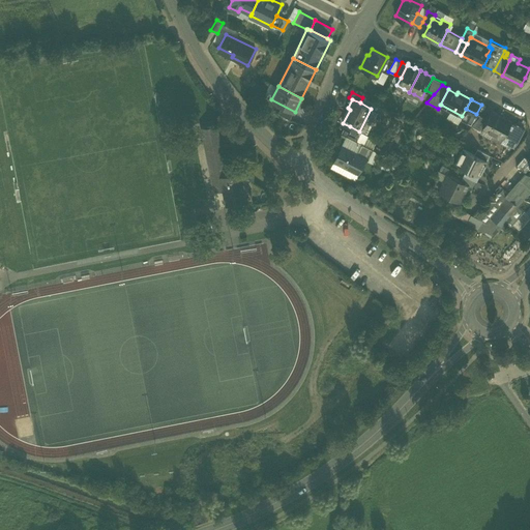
[(278,114),(289,120),(293,113),(282,108),(278,114)]
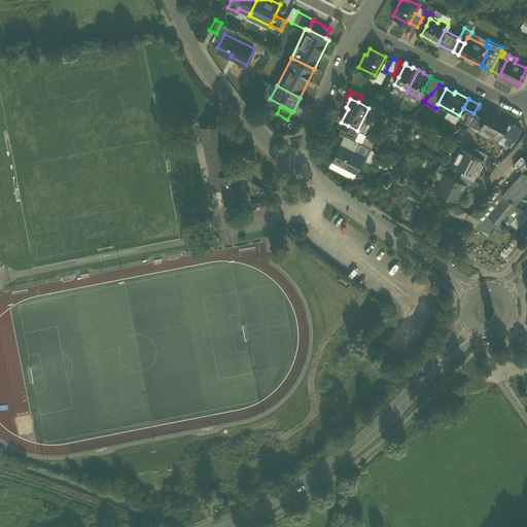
[(469,124),(473,113),(463,108),(459,115),(458,117),(469,124)]
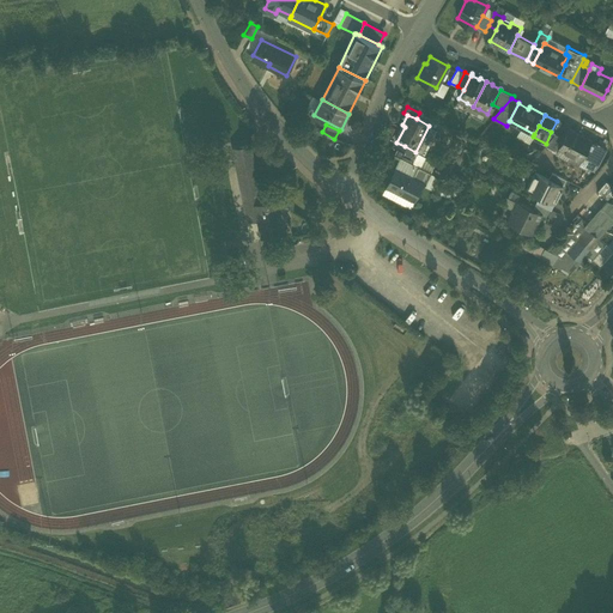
[(581,158),(582,159),(584,155),(592,140),(569,128),(564,138),(559,147),(572,153),(574,151),(582,156),(581,158)]
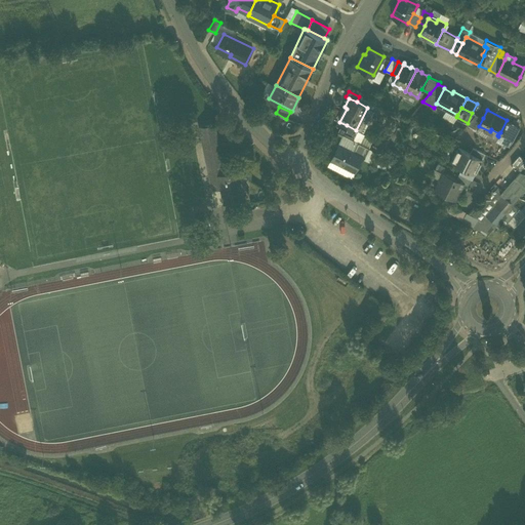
[(468,124),(478,129),(479,126),(483,118),(476,114),(468,124)]
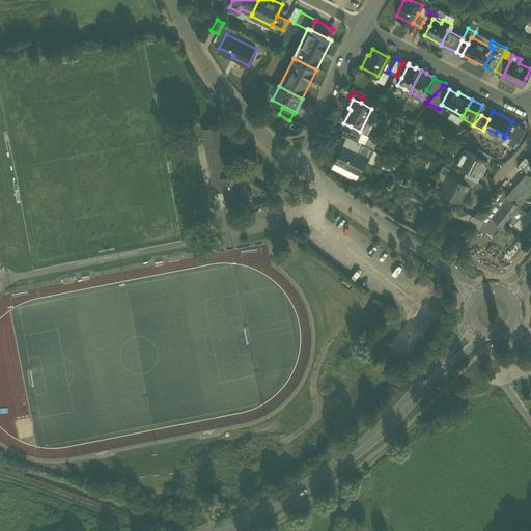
[(512,121),(506,134),(520,141),(526,128),(512,120),(512,121)]
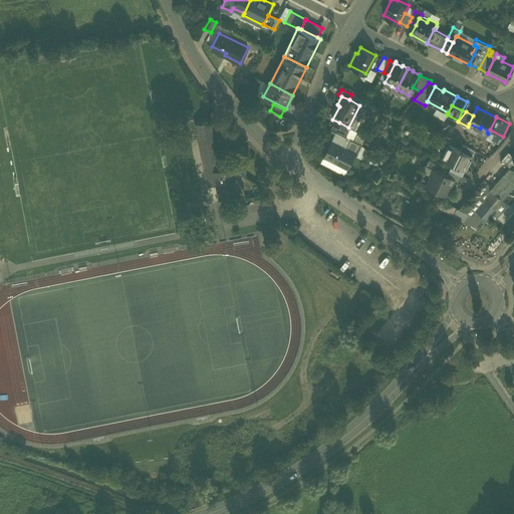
[(350,140),(360,144),(364,136),(348,127),(339,122),(335,132),(338,133),(350,140)]
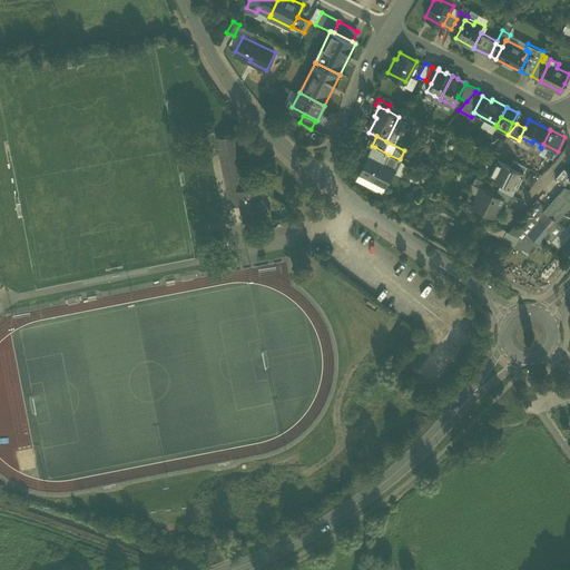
[(538,153),(540,147),(541,145),(533,140),(532,143),(520,137),(519,140),(518,141),(538,153)]
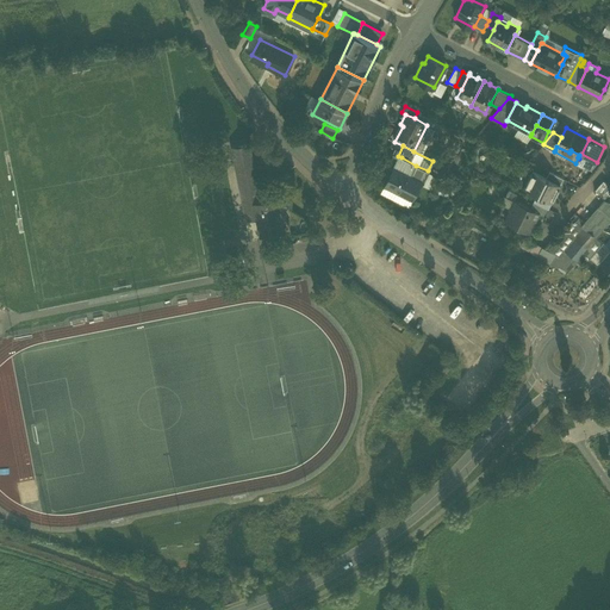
[(396,168),(411,175),(416,166),(402,157),(396,168)]
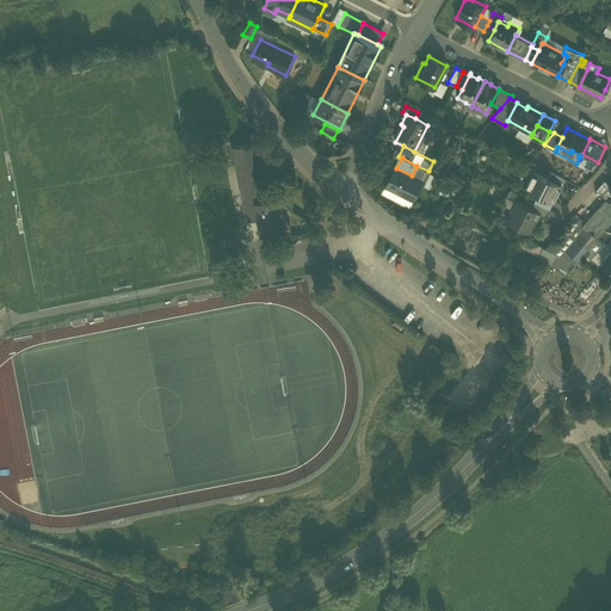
[(429,171),(417,166),(412,176),(421,181),(425,183),(425,181),(430,172),(429,171)]
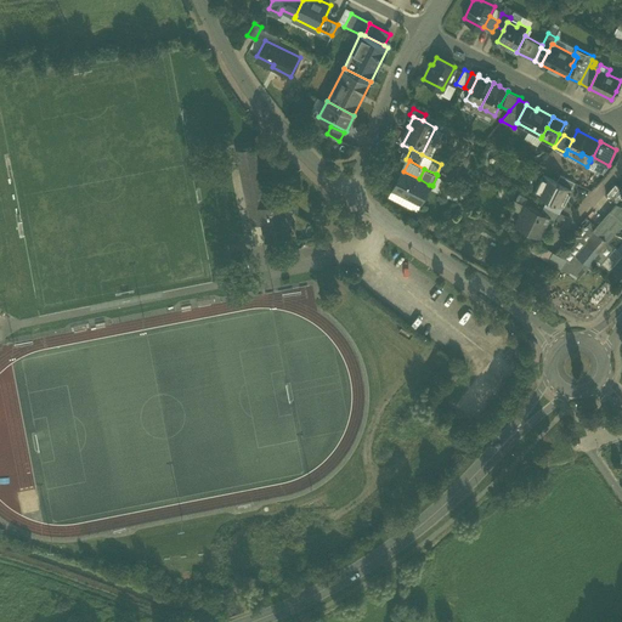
[(393,190),(419,203),(429,185),(419,179),(403,171),(402,170),(393,190)]
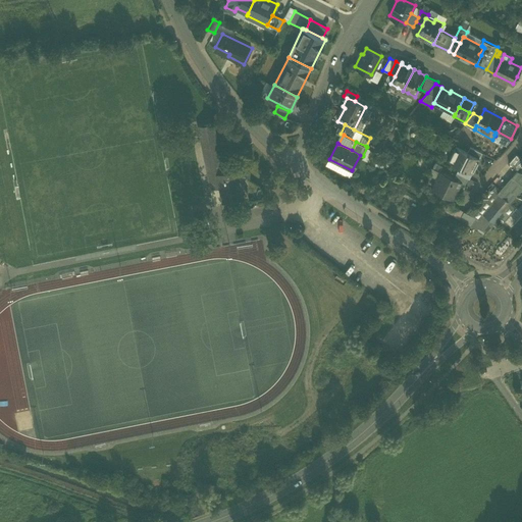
[(460,166),(472,172),(479,158),(467,151),(456,146),(449,161),(460,166)]
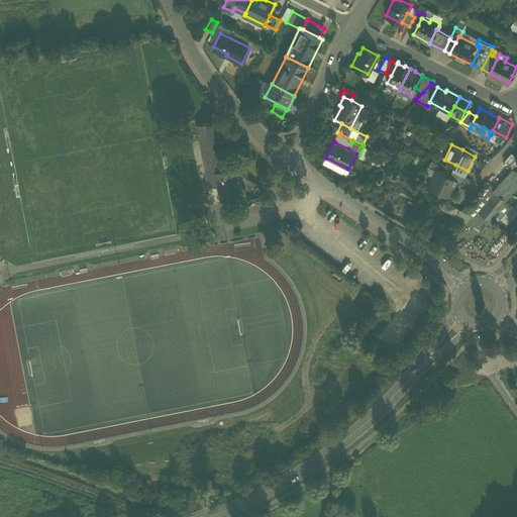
[(462,149),(475,157),(478,150),(466,144),(462,149)]
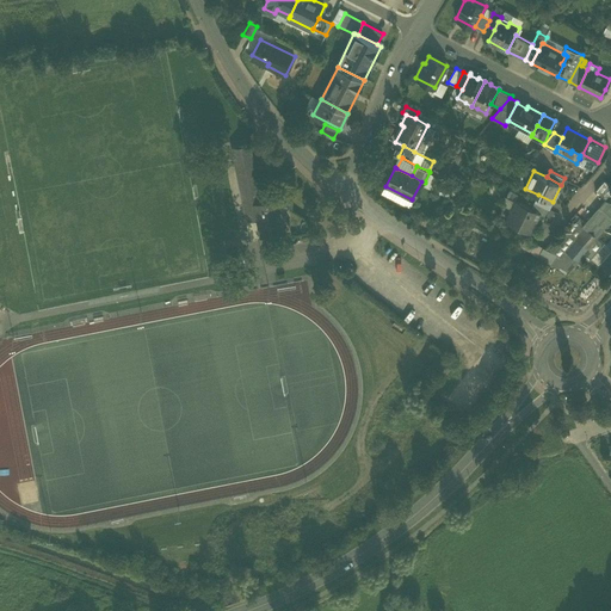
[(425,181),(425,183),(424,184),(446,196),(454,184),(430,172),(425,181)]
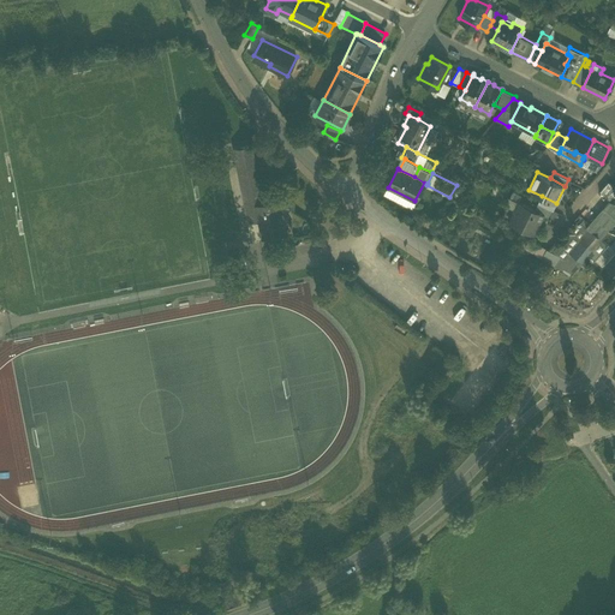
[(599,191),(609,199),(614,192),(614,185),(609,180),(599,191)]
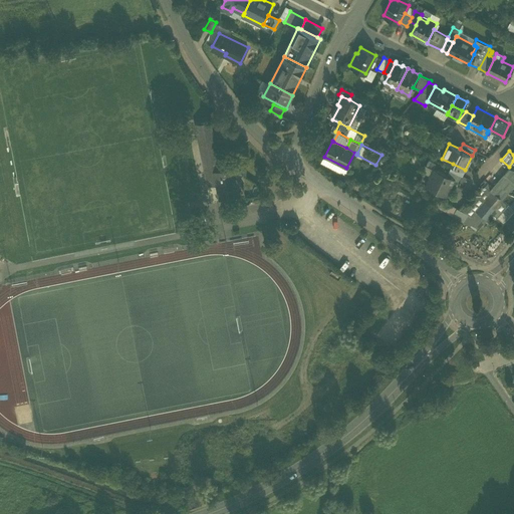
[(346,168),(324,157),(321,162),(344,174),(346,168)]
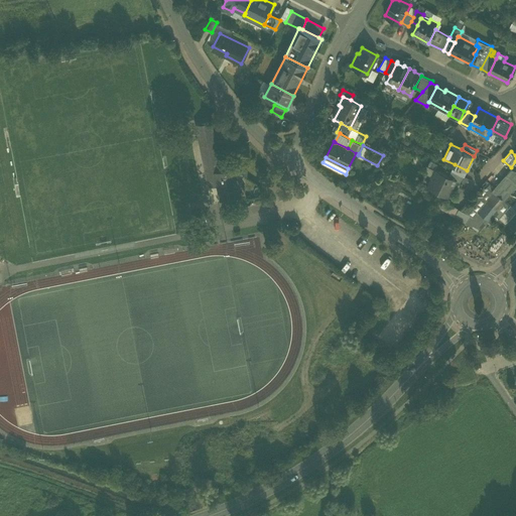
[(452,170),(464,176),(467,170),(455,164),(452,170)]
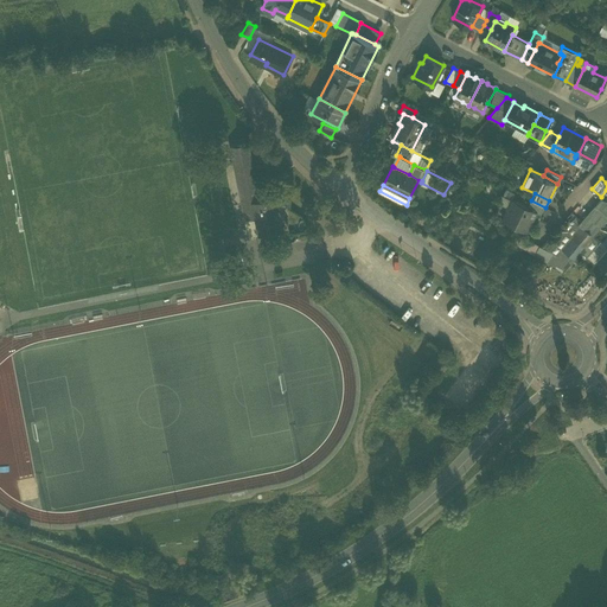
[(274,196),(259,198),(253,199),(255,216),(259,234),(281,229),(274,196)]
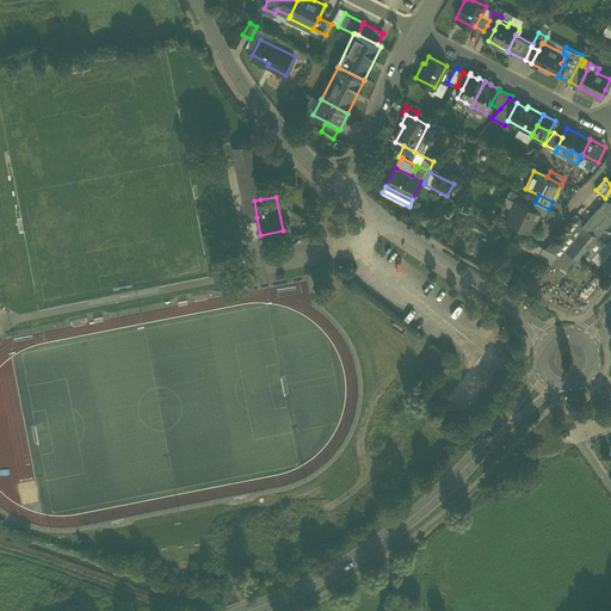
[(600,204),(610,213),(610,201),(605,198),(600,204)]
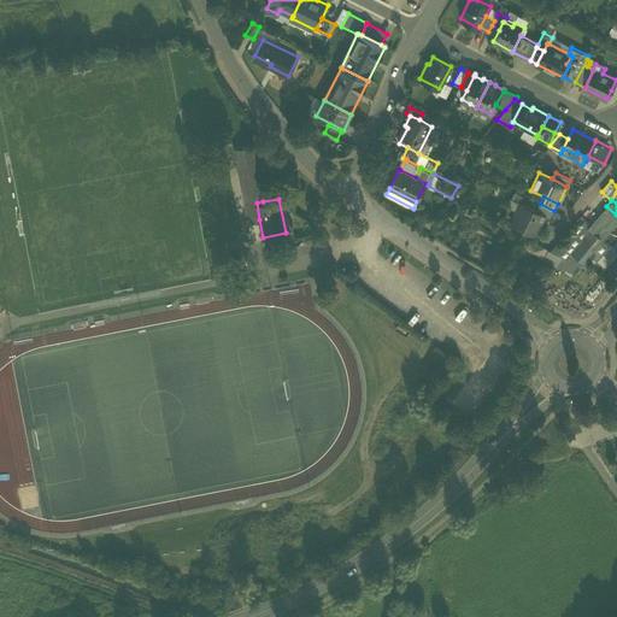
[(511,223),(535,235),(545,215),(536,211),(521,203),(511,223)]
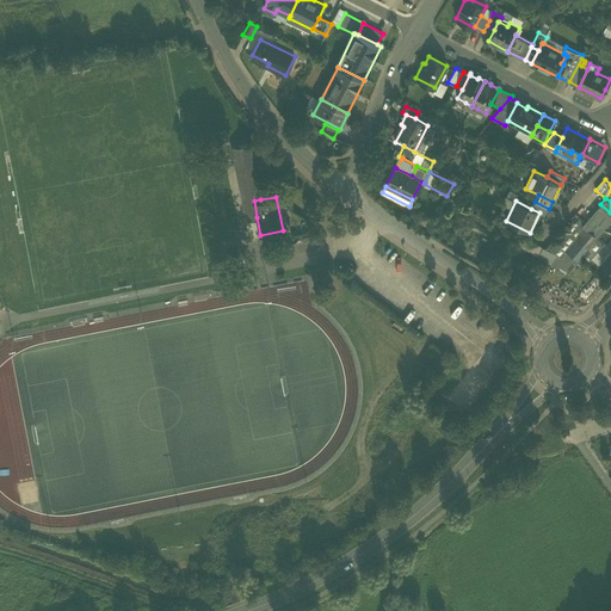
[(549,209),(535,202),(531,209),(539,213),(545,216),(549,209)]
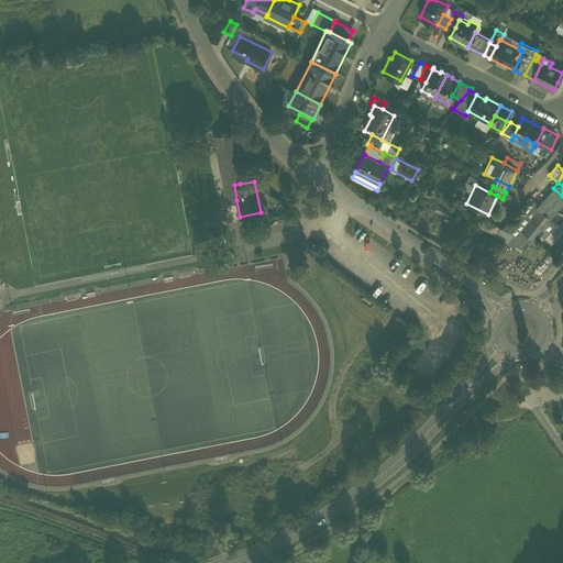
[(562,199),(562,196),(553,188),(552,189),(562,199)]
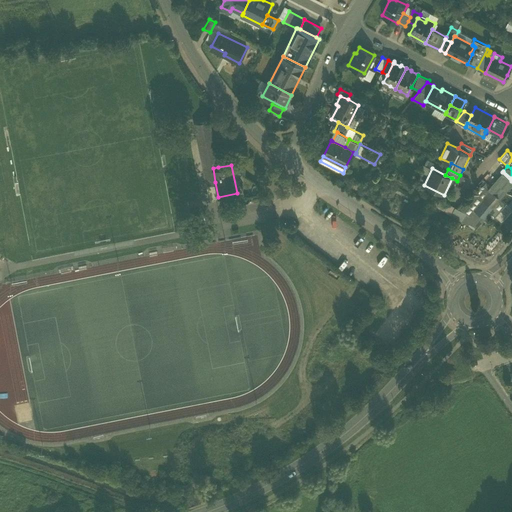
[(511,181),(502,172),(494,182),(505,191),(511,183),(511,181)]
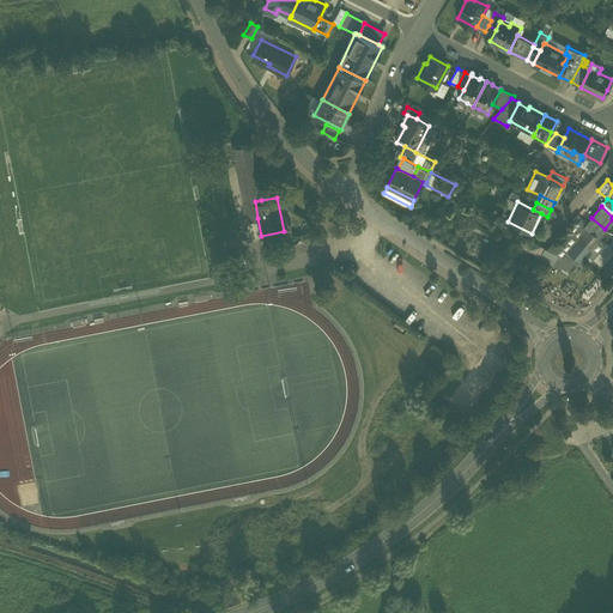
[(258,218),(248,220),(250,237),(261,236),(258,218)]
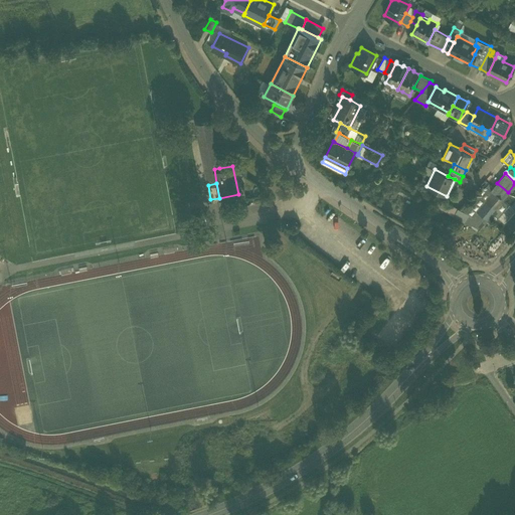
[(503,199),(508,192),(497,183),(494,186),(497,188),(494,192),(486,201),(496,209),(501,214),(509,204),(503,199)]
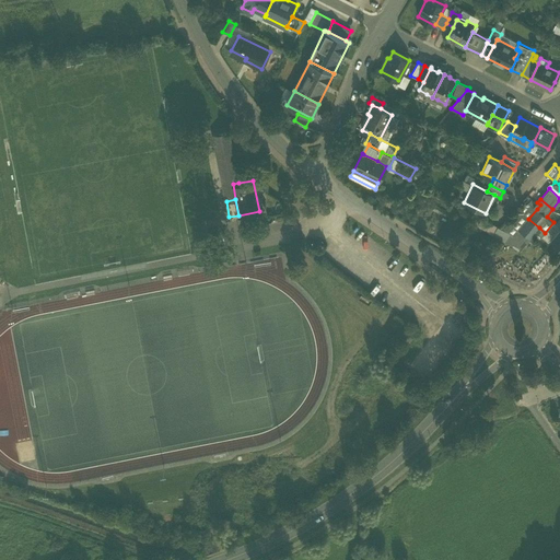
[(528,219),(537,209),(534,206),(529,202),(508,230),(506,231),(510,233),(514,235),(520,229),(528,219)]
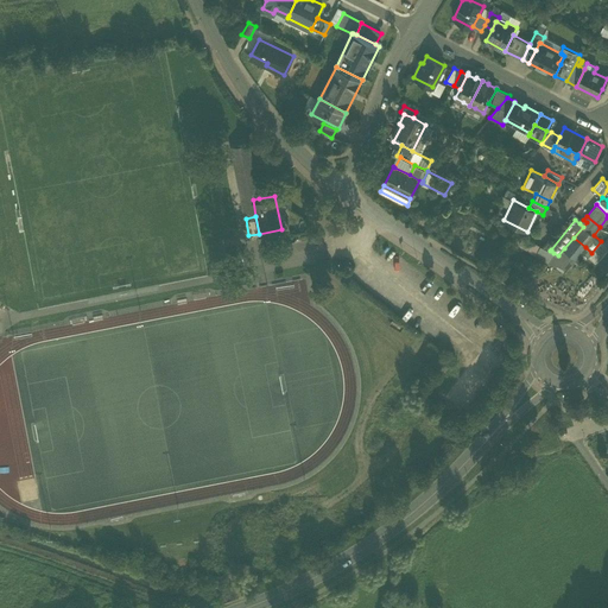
[(576,259),(582,251),(586,247),(574,238),(564,248),(575,259),(576,259)]
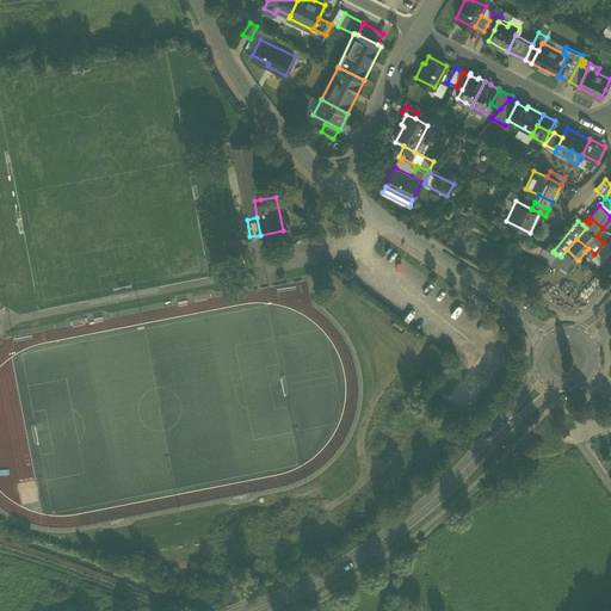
[(610,248),(604,242),(594,254),(592,258),(599,263),(602,260),(610,248)]
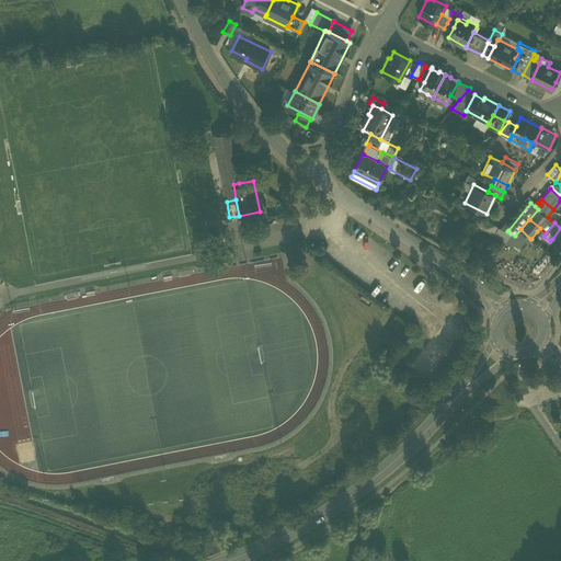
[(505,242),(506,241),(511,233),(507,231),(499,227),(494,235),(505,242)]
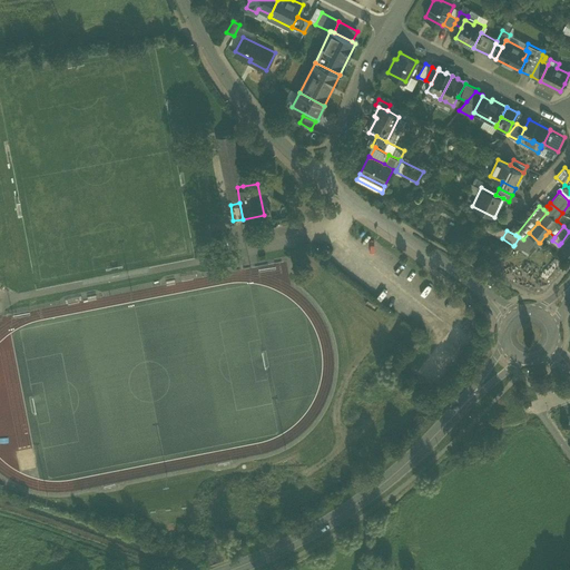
[(523,239),(519,237),(514,245),(529,254),(539,243),(529,233),(523,239)]
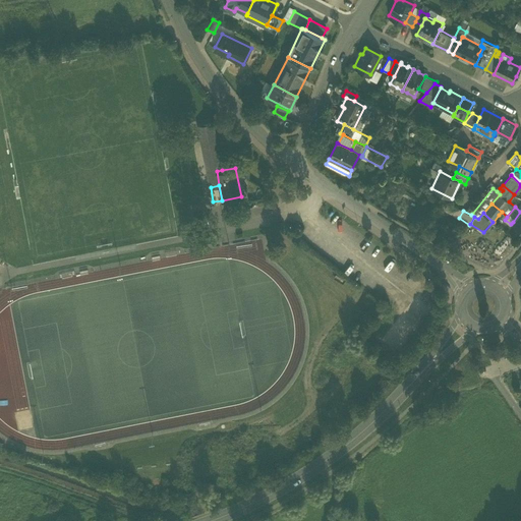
[(427,294),(416,285),(413,287),(425,297),(427,294)]
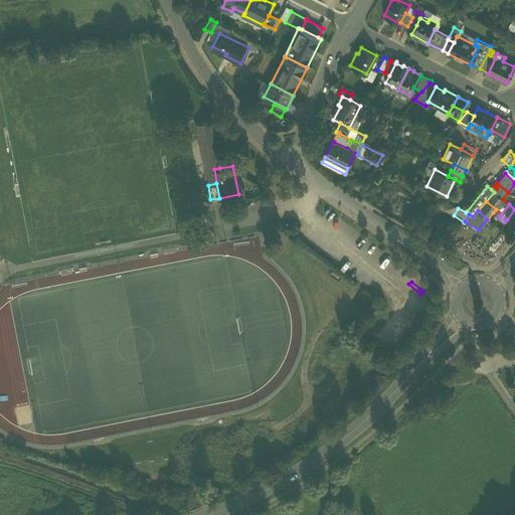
[(407,283),(371,328),(373,329),(385,339),(394,346),(431,301),(420,294),(408,284),(407,283)]
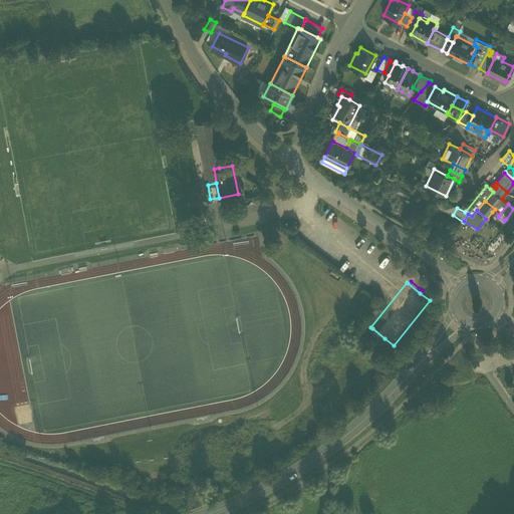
[(372,328),(370,331),(382,340),(384,338),(372,328)]
